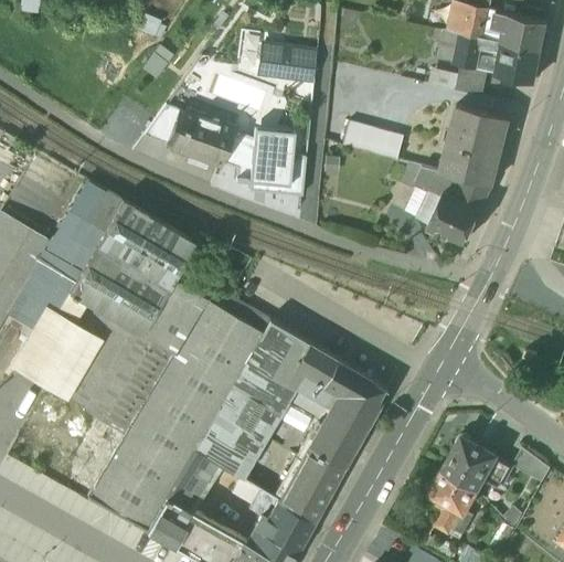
[(490,0),(470,0),(470,4),(489,9),(490,0)]
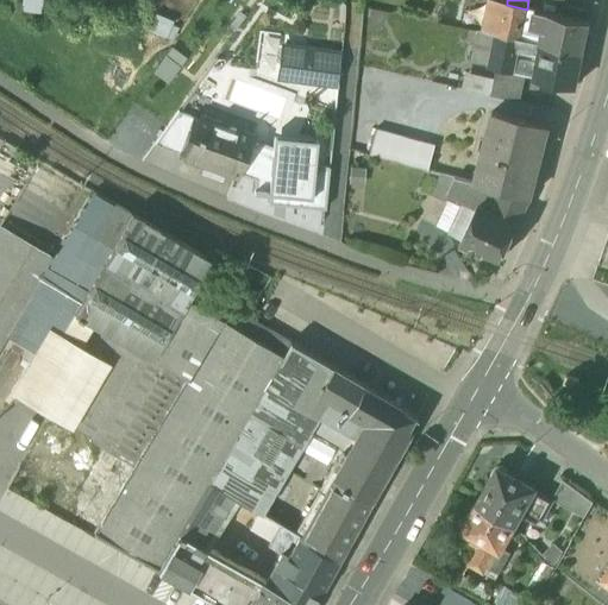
[(489,2),(483,35),(500,38),(507,5),(489,2)]
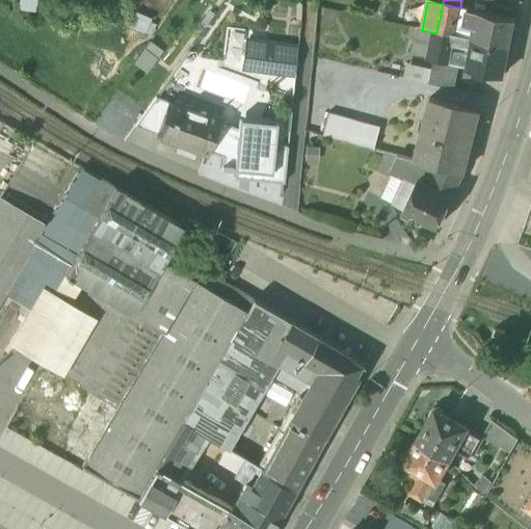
[(460,8),(443,4),(436,33),(454,37),(460,8)]
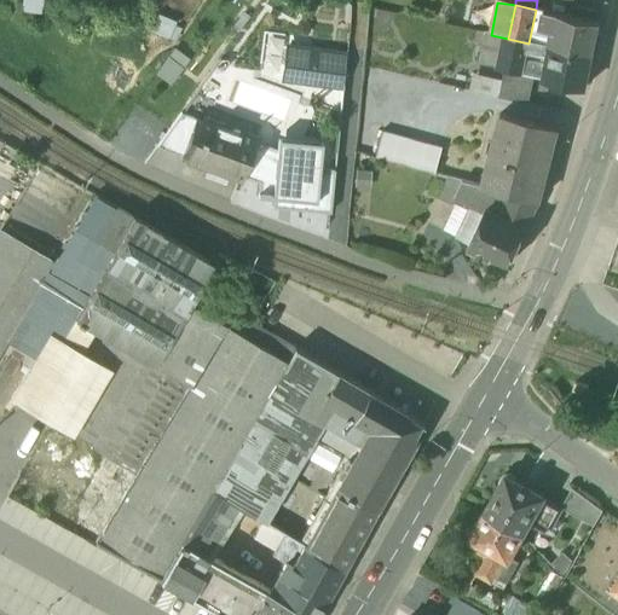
[(600,23),(547,12),(542,30),(555,34),(552,48),(593,57),(600,23)]
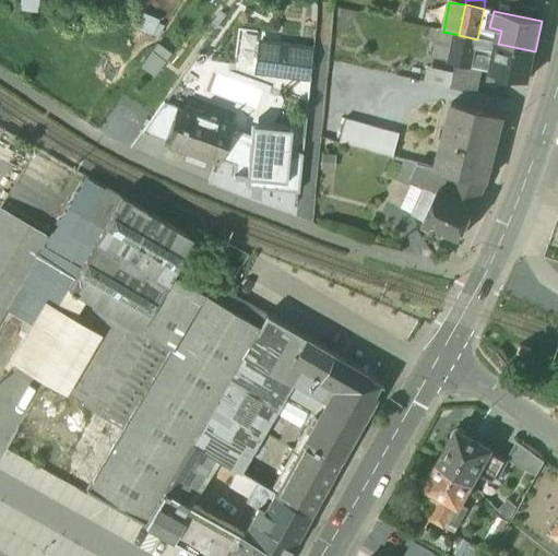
[(477,39),(459,35),(451,67),(456,68),(471,71),(477,39)]
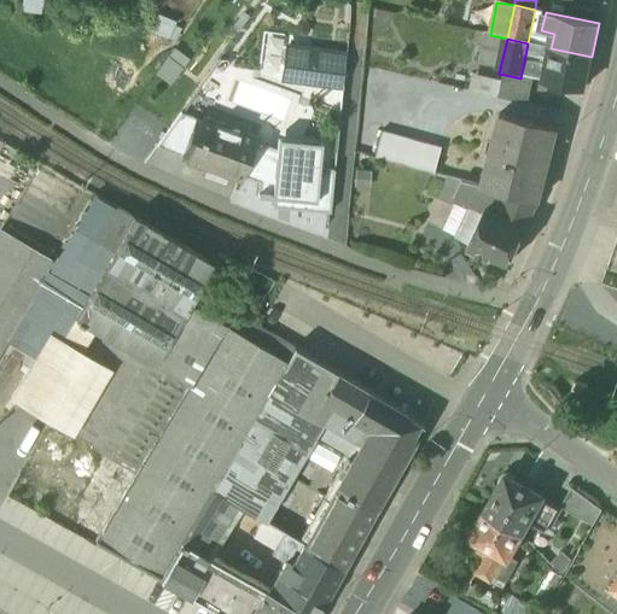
[(592,57),(551,48),(543,83),(552,85),(549,93),(565,97),(568,88),(585,92),(592,57)]
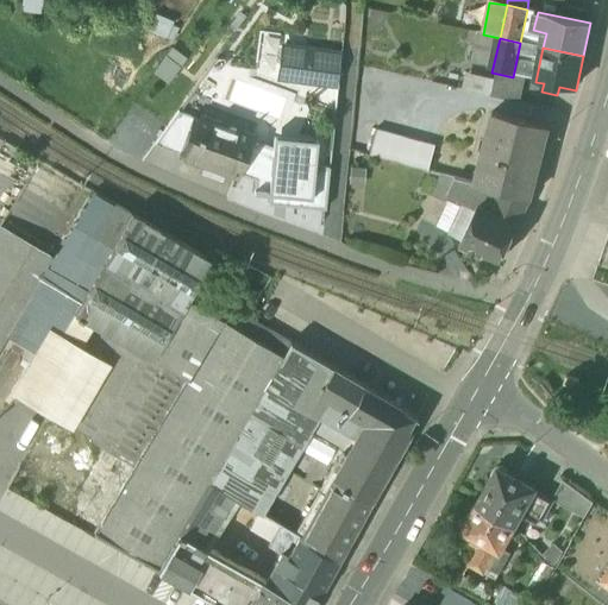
[(342,58),(283,50),(280,82),(338,90),(342,58)]
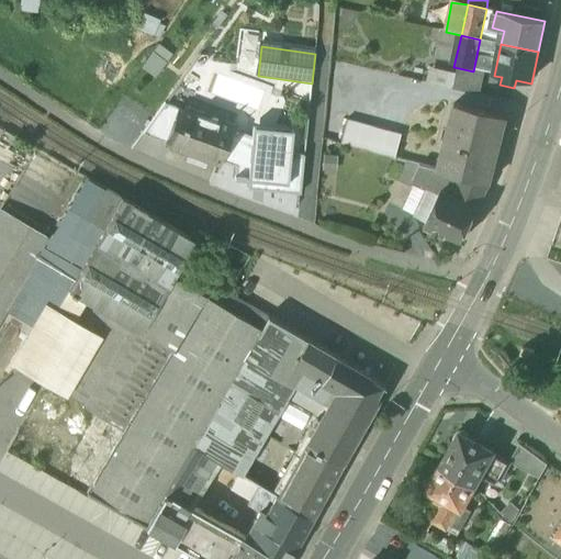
[(160,47),(145,71),(158,80),(174,57),(160,47)]
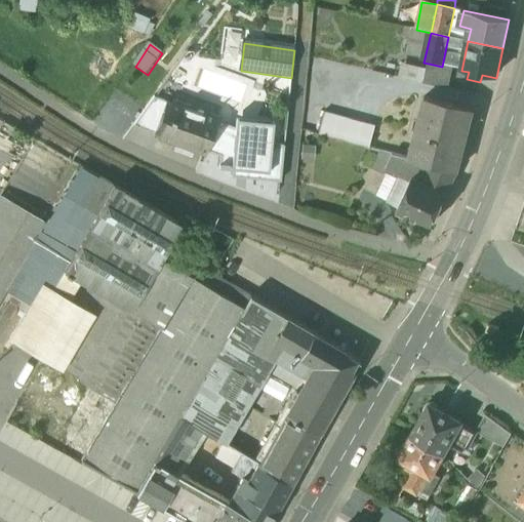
[(442,67),(429,64),(427,71),(424,85),(448,91),(453,69),(442,67)]
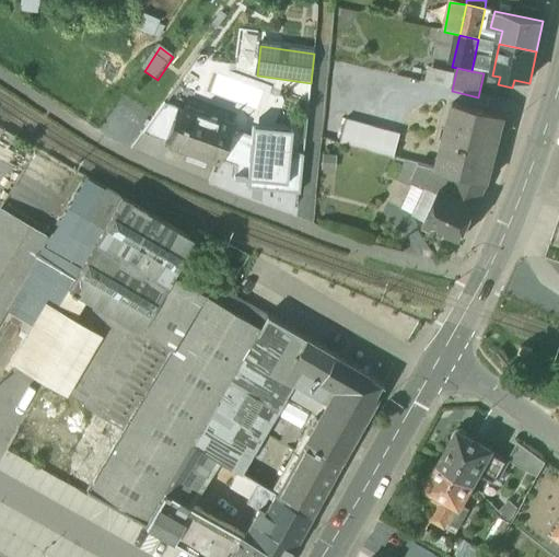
[(455,76),(429,69),(426,85),(452,91),(455,76)]
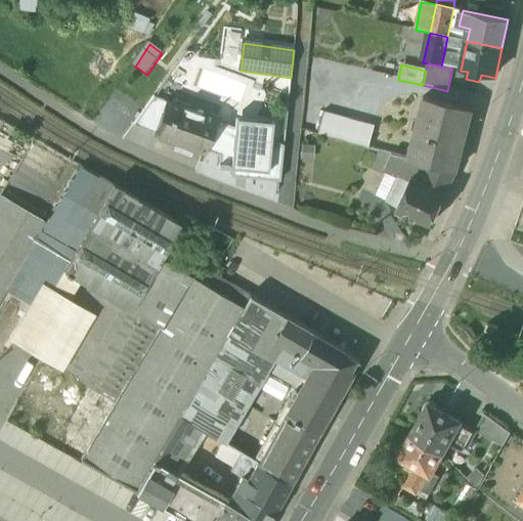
[(173,104),(155,97),(137,122),(164,131),(168,118),(174,120),(178,109),(173,106),(173,104)]
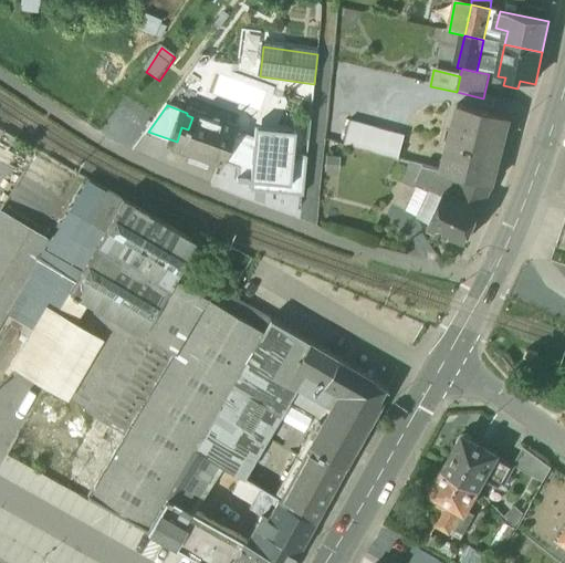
[(511,121),(459,107),(442,174),(454,177),(494,187),(511,121)]
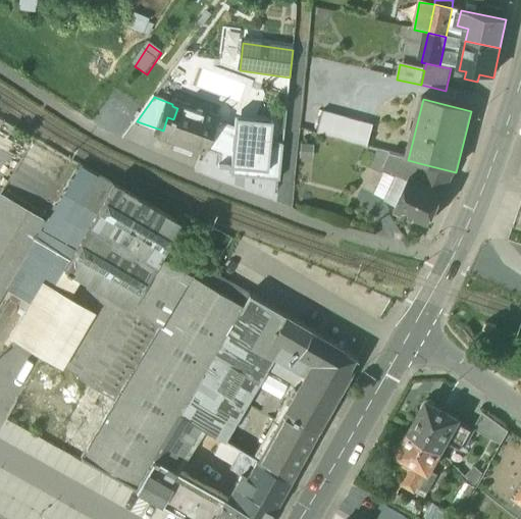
[(215,119),(172,103),(172,104),(172,106),(177,108),(173,119),(167,117),(163,131),(160,139),(203,154),(204,150),(214,121),(215,121),(215,119)]
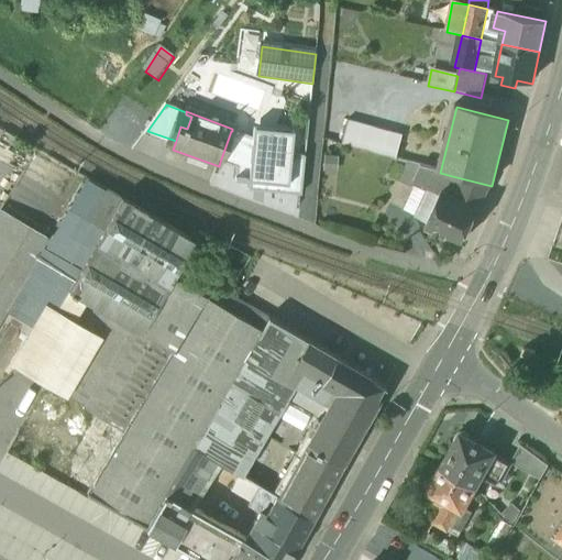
[(404,139),(362,127),(355,151),(398,162),(404,139)]
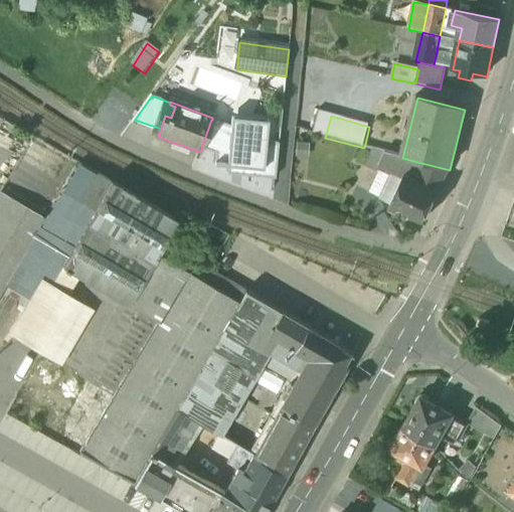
[(230,127),(226,157),(225,166),(250,168),(265,169),(268,141),(269,122),(231,119),(230,127)]
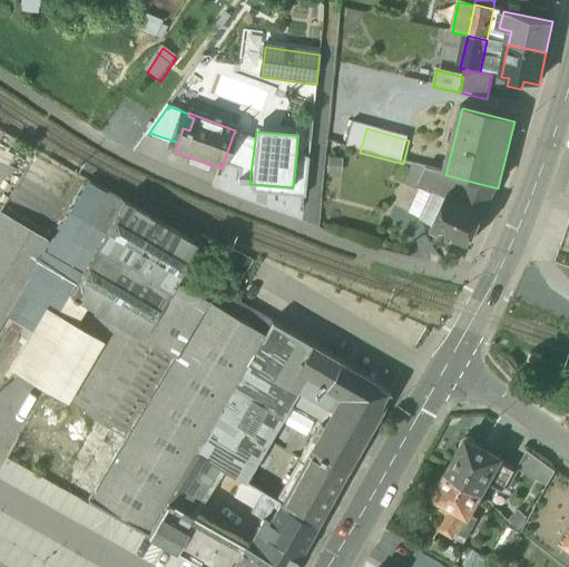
[(251,174),(255,140),(235,133),(234,133),(223,164),(222,166),(238,172),(237,183),(249,184),(251,174)]
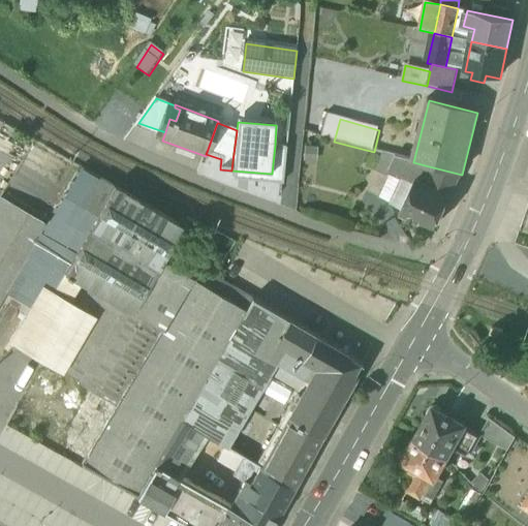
[(257,173),(256,182),(282,184),(286,149),(275,145),(272,174),(257,173)]
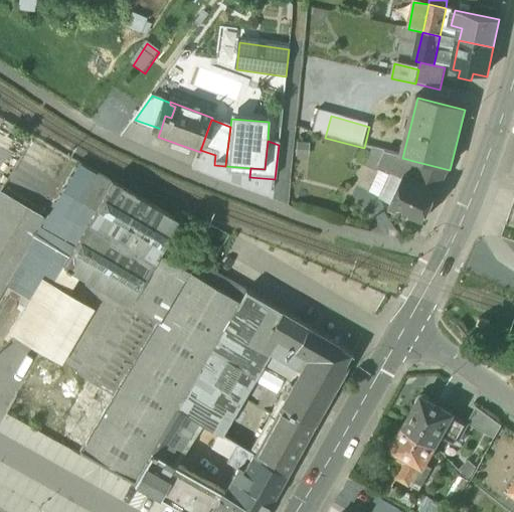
[(402,158),(387,154),(380,168),(404,179),(413,161),(402,158)]
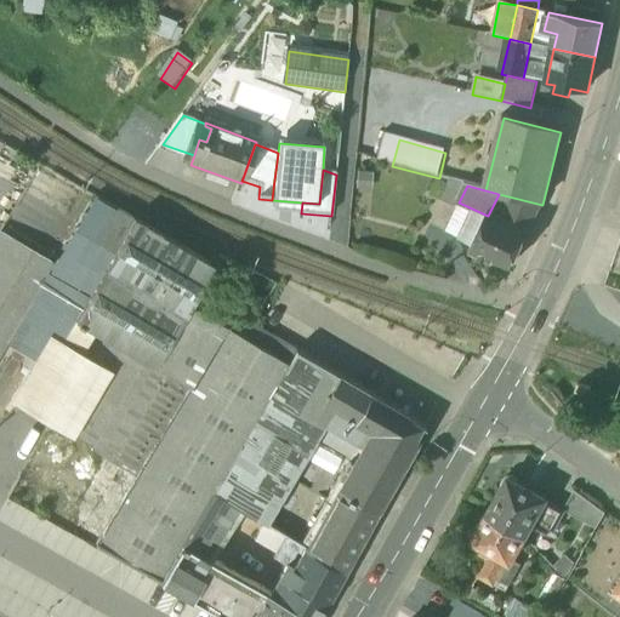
[(7,194),(0,205),(0,221),(38,245),(52,222),(7,194)]
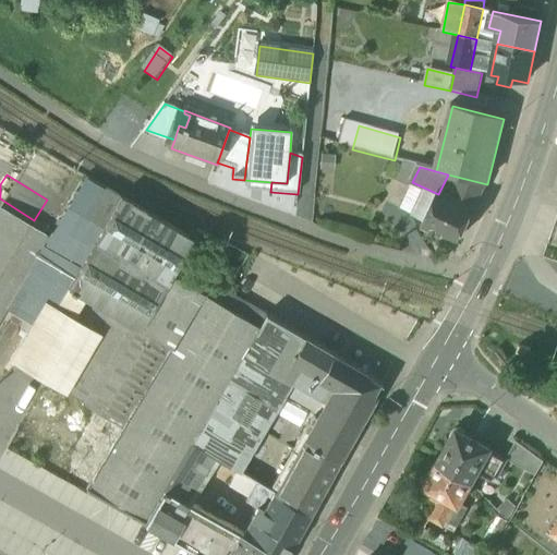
[(484,191),(448,175),(438,194),(423,228),(442,237),(445,231),(461,239),(484,191)]
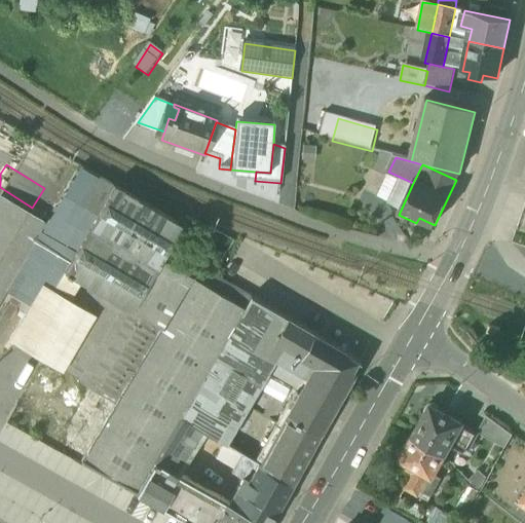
[(82,206),(98,215),(114,188),(98,179),(82,206)]
